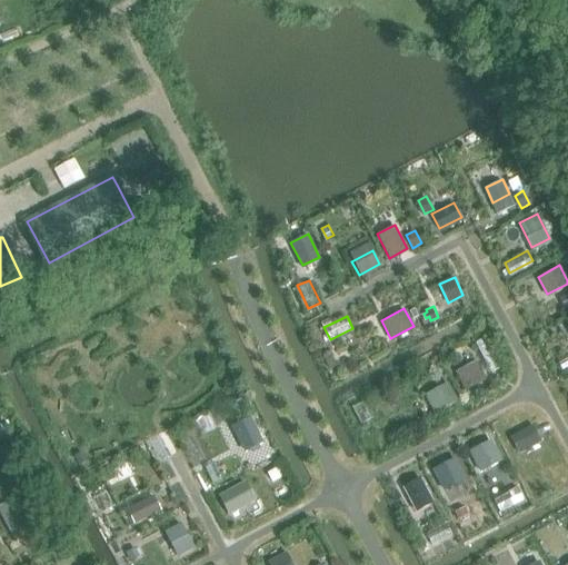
[(486,335),(476,339),(491,369),(501,365),(486,335)]
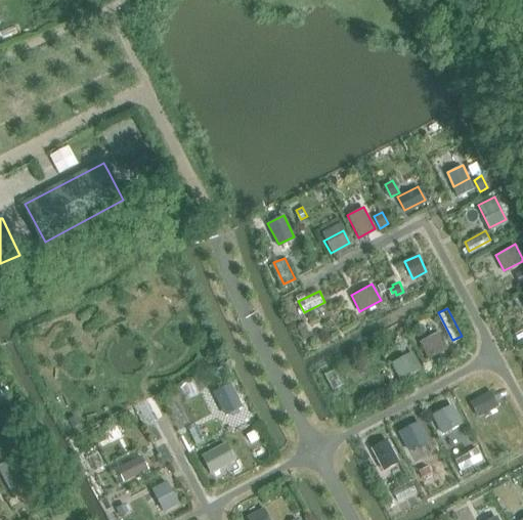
[(447,347),(438,331),(419,341),(428,357),(447,347)]
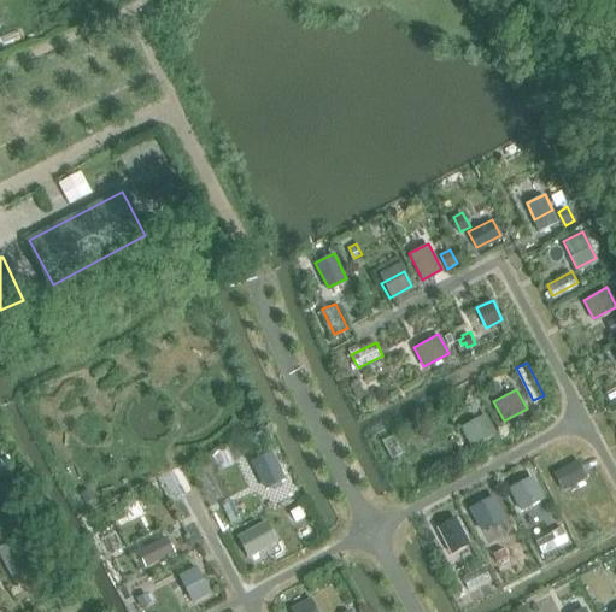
[(496,431),(485,412),(461,425),(471,445),(496,431)]
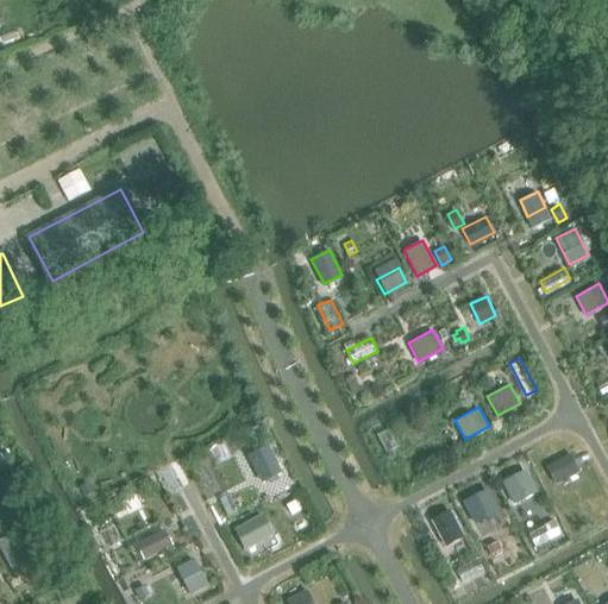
[(264,435),(258,423),(243,432),(248,444),(264,435)]
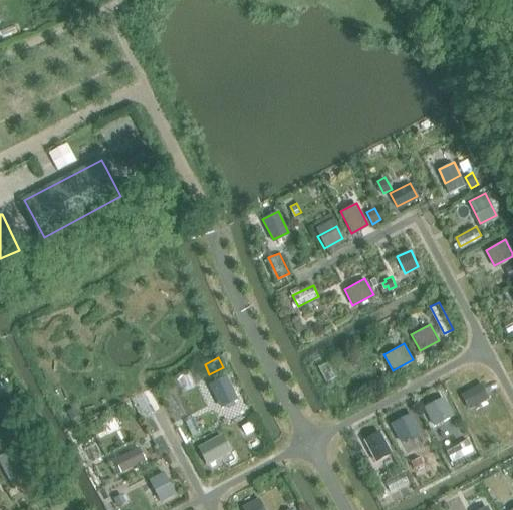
[(328,360),(319,365),(327,379),(336,374),(328,360)]
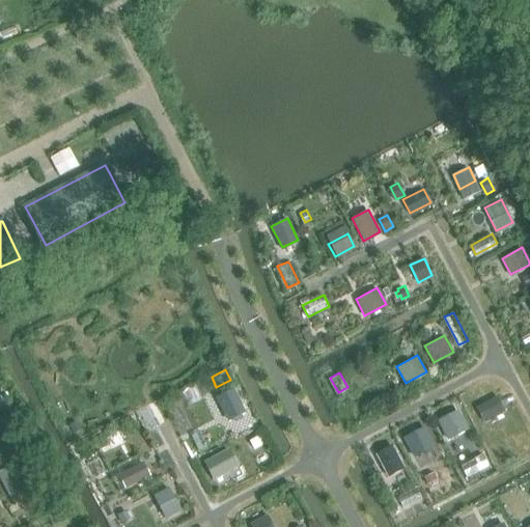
[(232,388),(215,396),(226,419),(244,411),(232,388)]
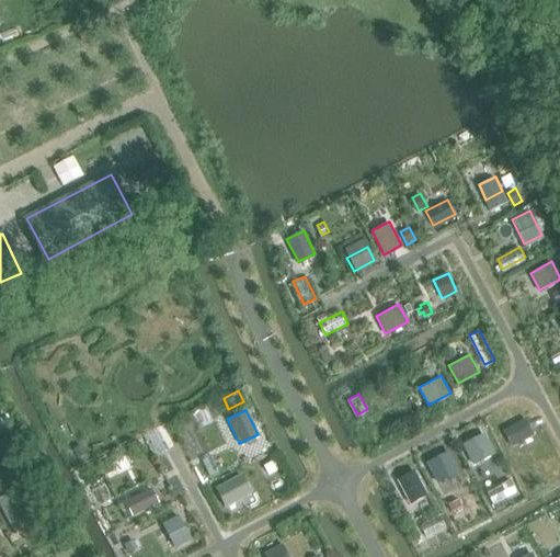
[(534,431),(526,417),(505,428),(513,442),(534,431)]
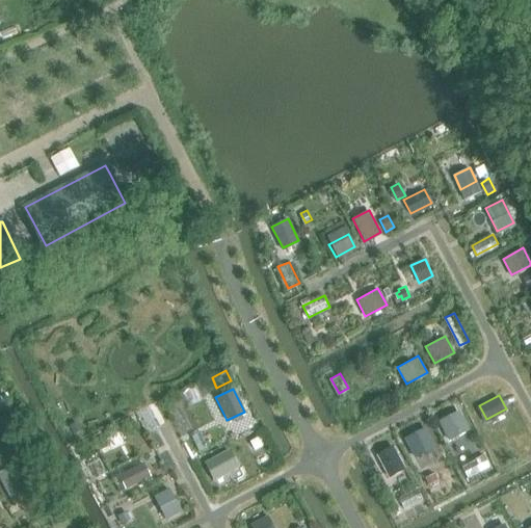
[(457,411),(437,421),(448,440),(468,429),(457,411)]
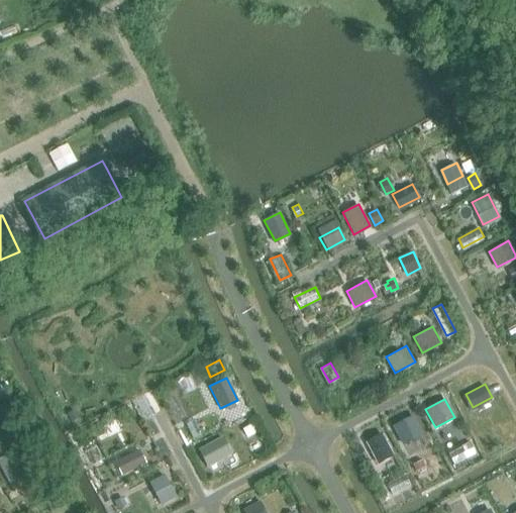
[(216,412),(191,424),(196,434),(221,422),(216,412)]
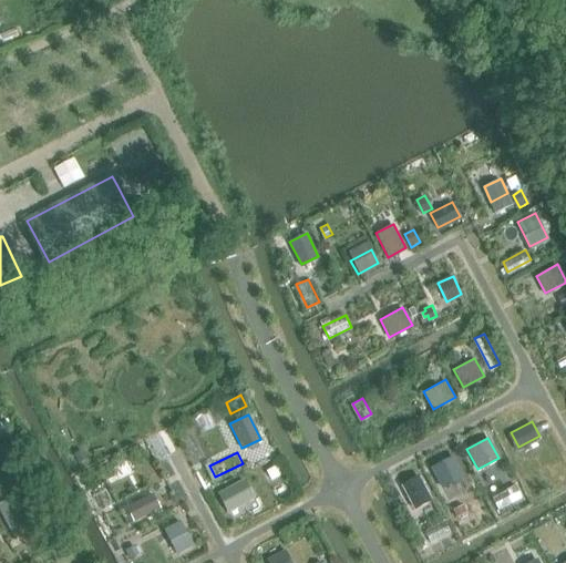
[(453,456),(432,467),(441,485),(463,474),(453,456)]
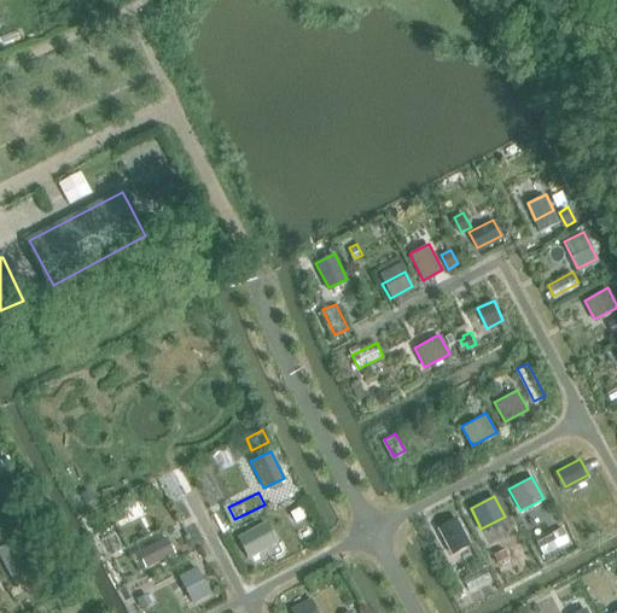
[(457,517),(437,527),(452,553),(471,543),(457,517)]
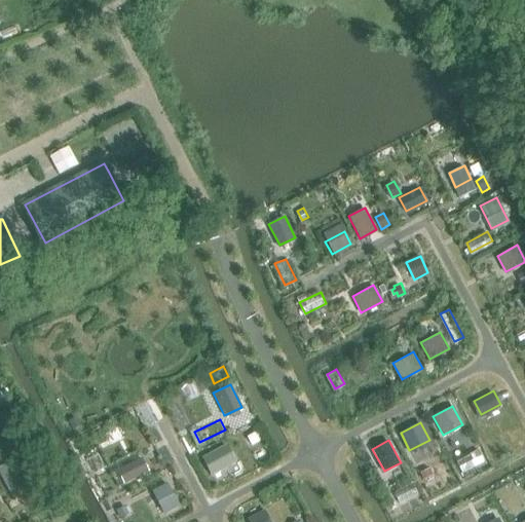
[(239,461),(229,444),(205,457),(215,475),(239,461)]
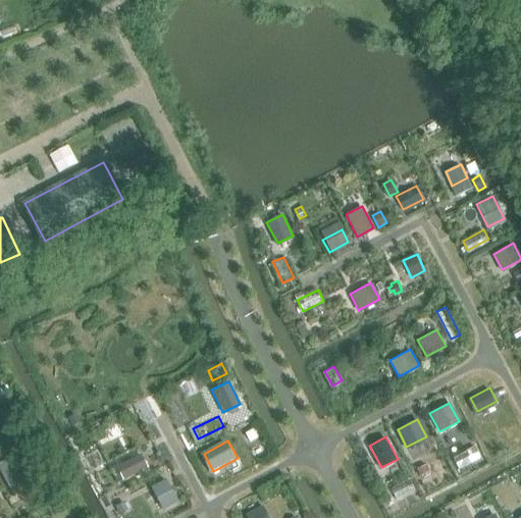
[(475,445),(453,457),(460,468),(482,457),(475,445)]
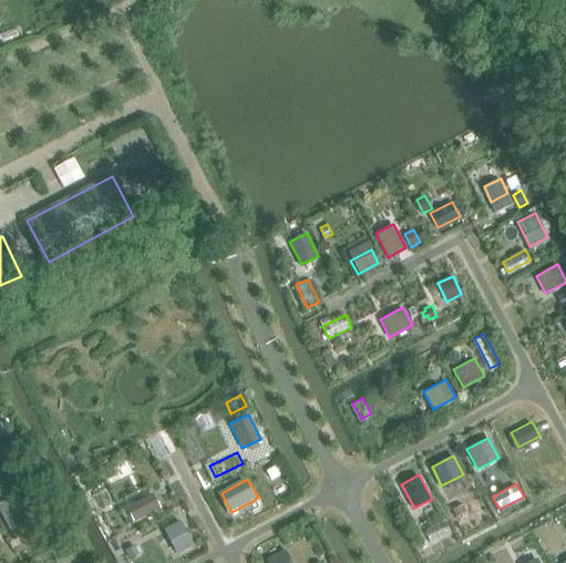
[(135,519),(162,504),(154,490),(129,504),(135,519)]
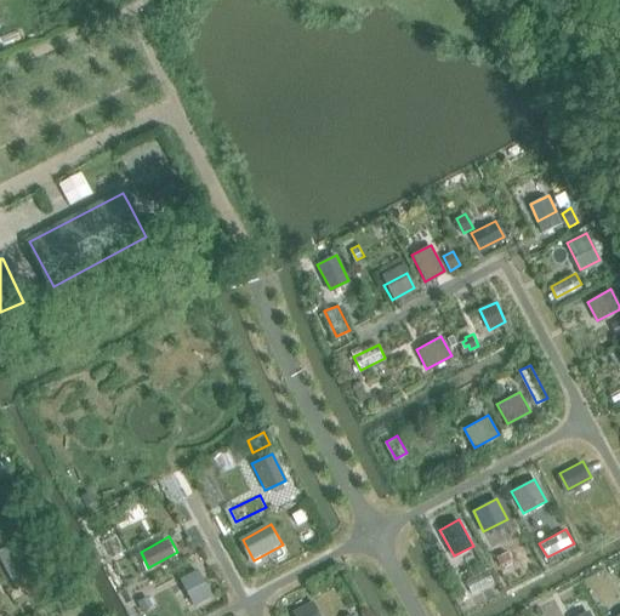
[(20,542),(1,551),(15,576),(32,568),(20,542)]
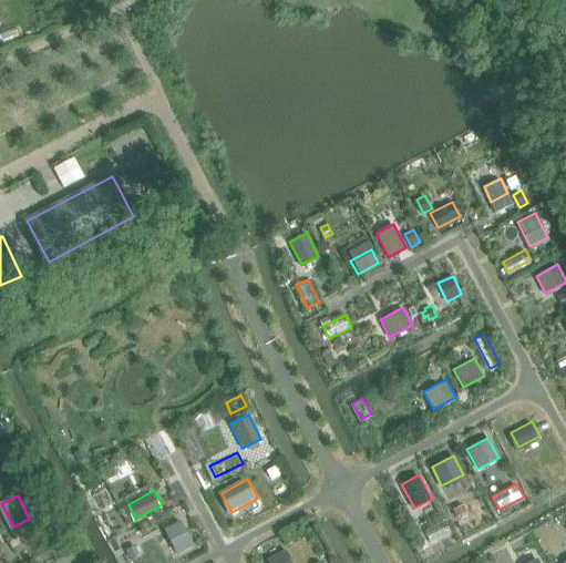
[(445,520),(425,531),(431,541),(451,531),(445,520)]
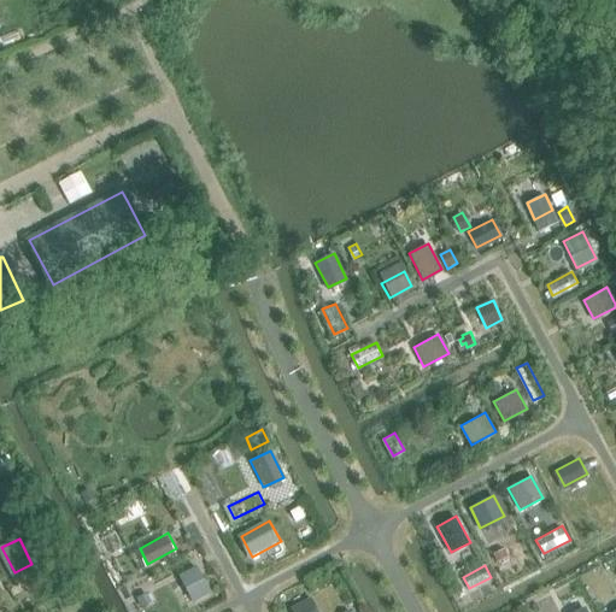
[(195,566),(177,576),(191,600),(209,590),(195,566)]
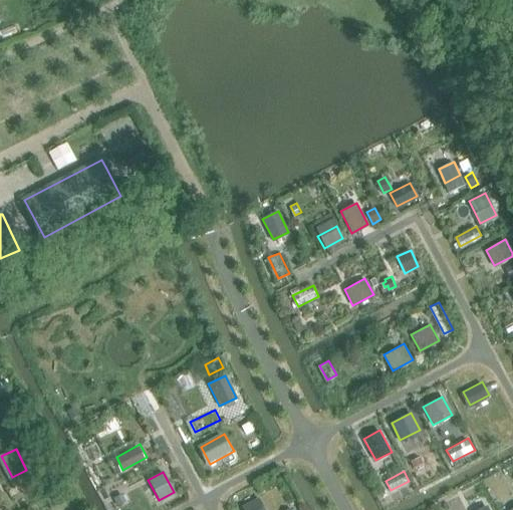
[(126,500),(121,492),(115,496),(119,503),(126,500)]
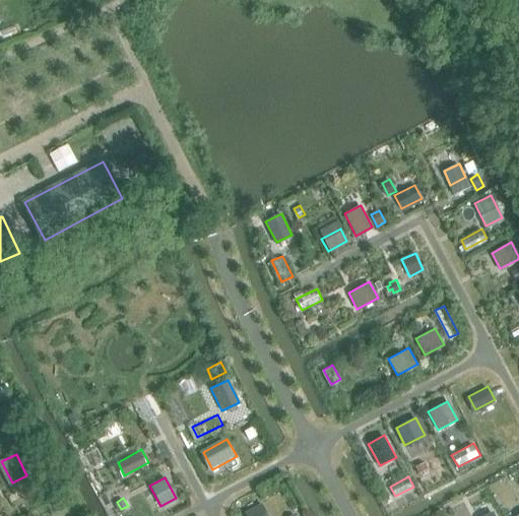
[(249,515),(270,515),(263,503),(247,511),(249,515)]
